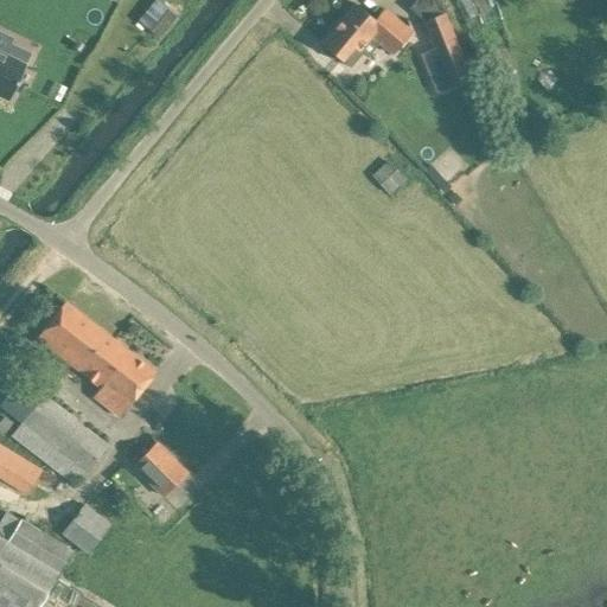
[(164,0),(155,0),(141,18),(161,36),(180,14),(164,0)]
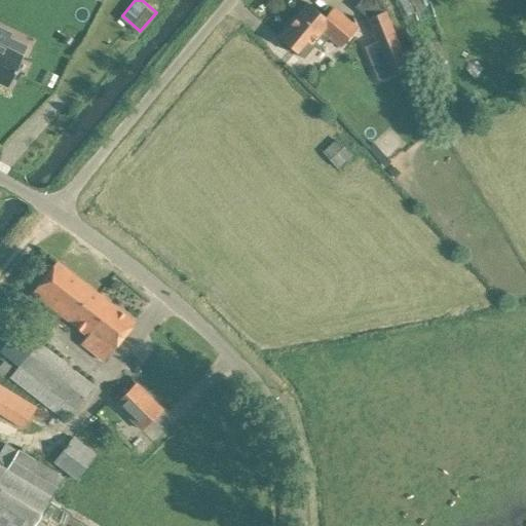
[(332,7),(325,17),(307,3),(278,38),(294,50),(296,52),(297,51),(304,58),(313,46),(310,43),(320,32),(340,49),(358,29),(348,21),(332,7)]
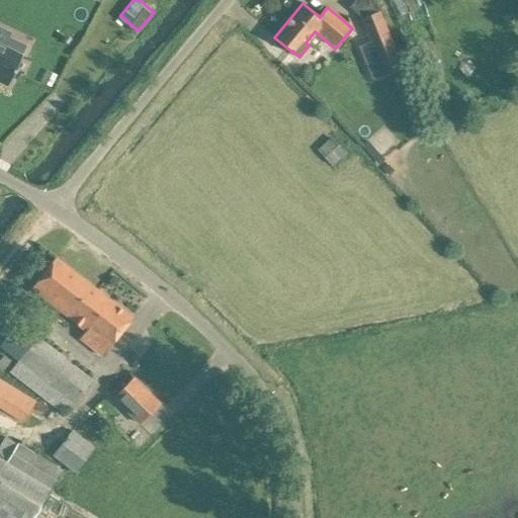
[(382,75),(403,67),(380,10),(378,10),(360,18),(369,41),(382,75)]
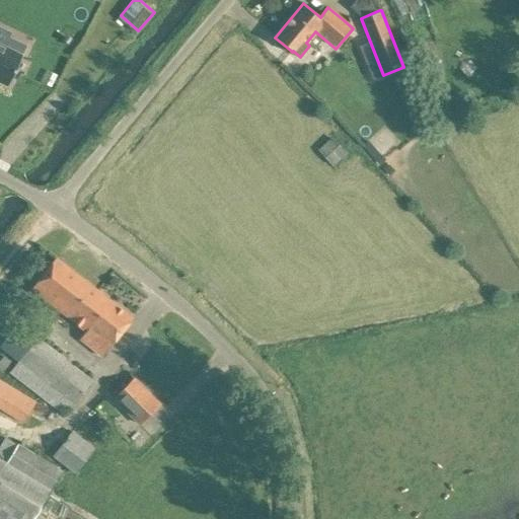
[(0,82),(8,86),(23,56),(22,55),(26,46),(4,34),(0,44),(0,82)]
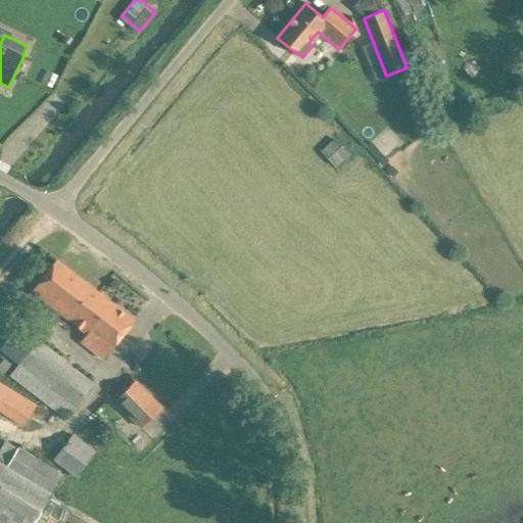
[(370,142),(366,147),(382,167),(388,161),(370,142)]
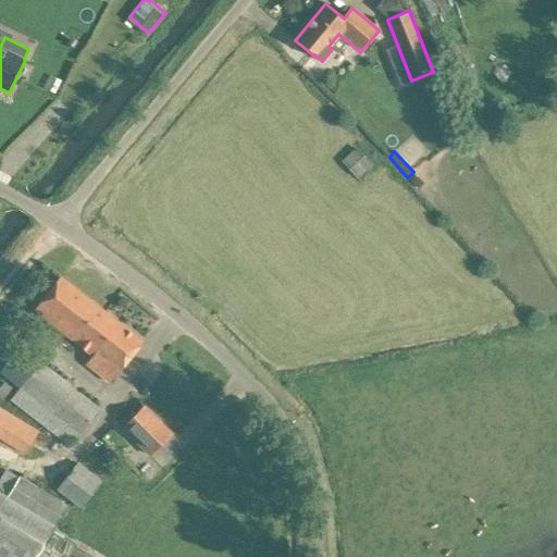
[(120,370),(128,358),(141,342),(59,277),(34,310),(93,355),(95,351),(120,370)]
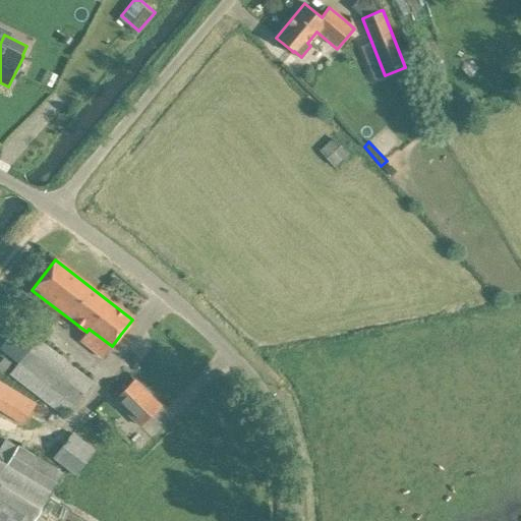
[(0,349),(18,363),(10,374),(59,414),(64,407),(71,412),(94,383),(17,326),(0,348),(0,349)]
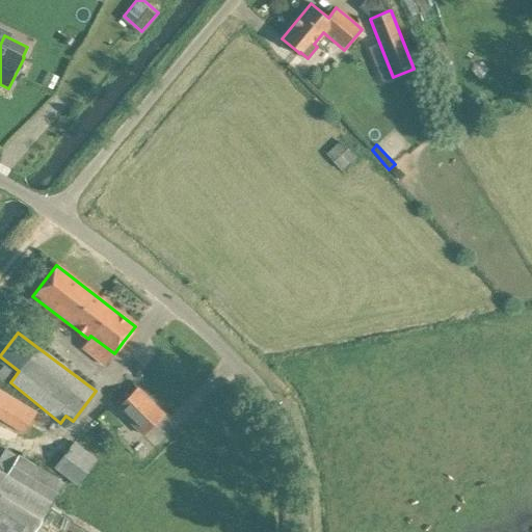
[(143,434),(149,429),(163,415),(137,389),(117,408),(143,434)]
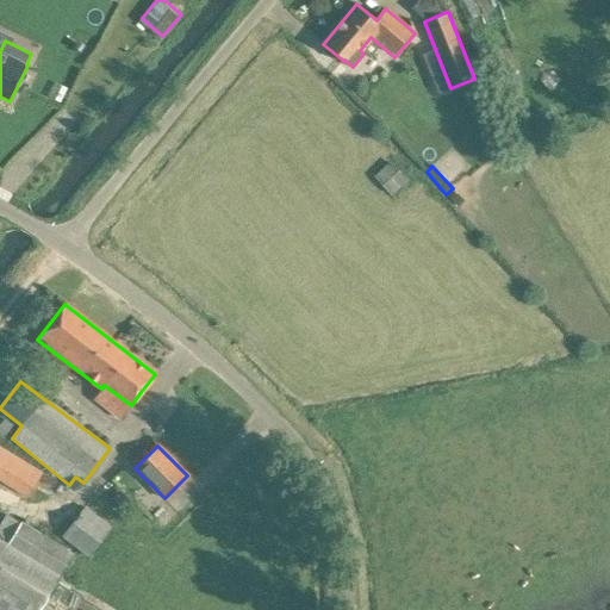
[(43,473),(0,447),(0,484),(26,499),(43,473)]
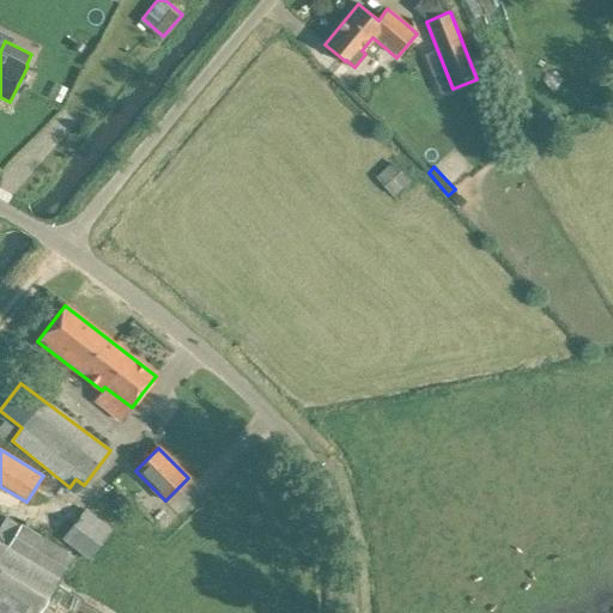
[(113,530),(86,510),(62,540),(89,562),(113,530)]
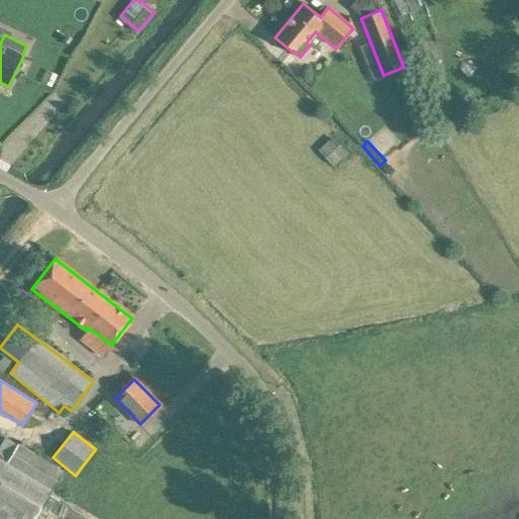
[(0,518),(32,518),(61,472),(4,438),(0,444),(0,518)]
